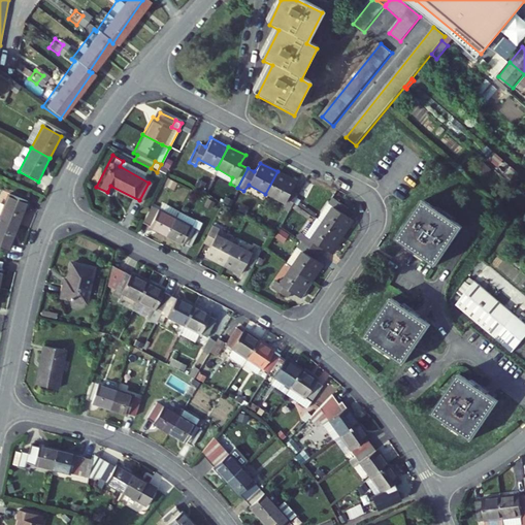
[(288,189),(292,179),(277,171),(265,194),(282,202),(277,208),(285,212),(295,194),(288,189)]
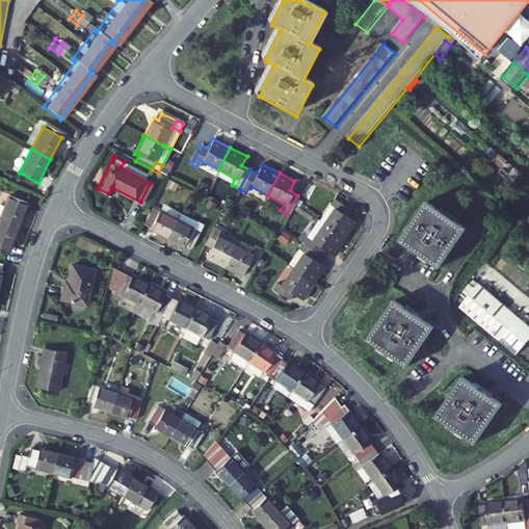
[(325,200),(332,204),(322,219),(343,234),(354,217),(344,210),(347,204),(331,192),(325,200)]
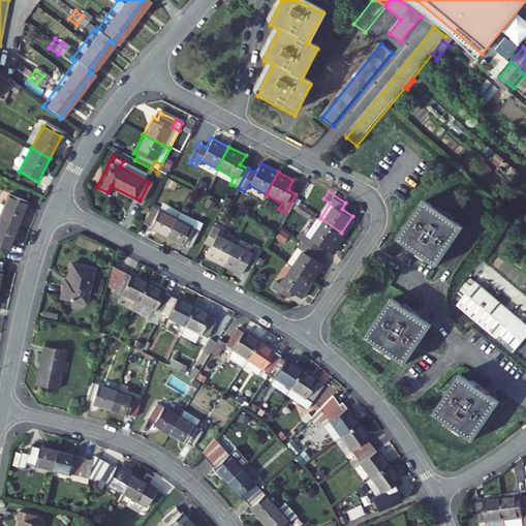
[(2,222),(21,228),(28,205),(9,198),(2,222)]
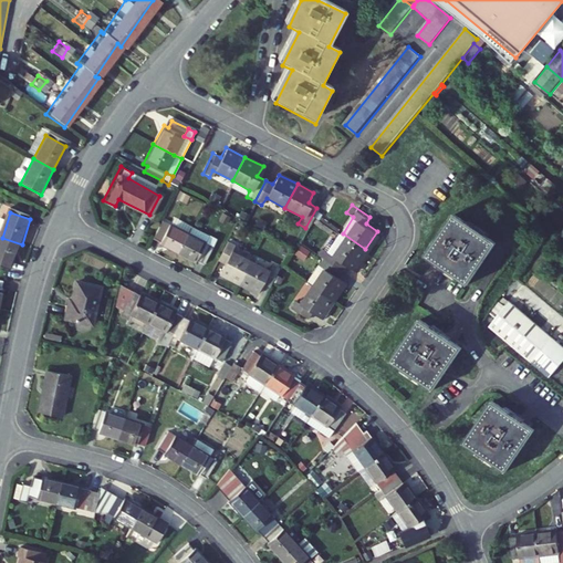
[(168,223),(160,219),(152,236),(158,239),(156,243),(175,253),(186,232),(189,225),(190,225),(173,216),(168,223)]
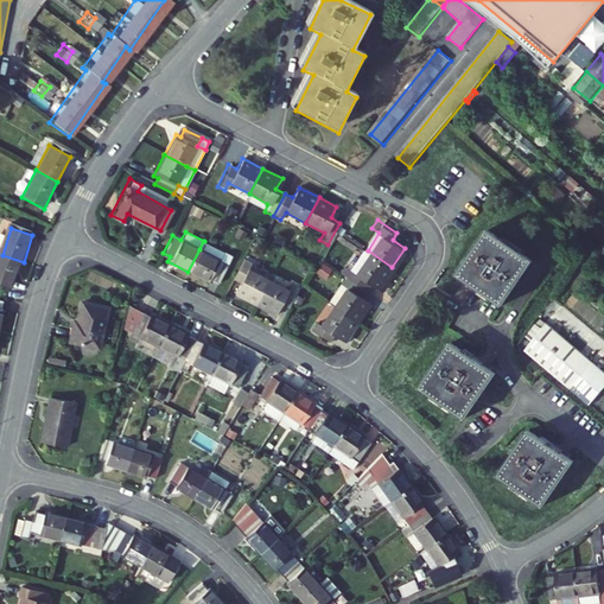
[(471,290),(506,311),(534,265),(489,236),(459,283),(471,290)]
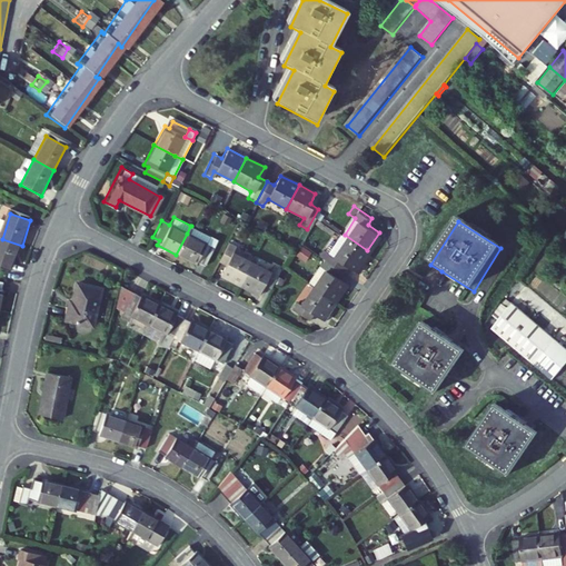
[(190,226),(187,234),(176,255),(194,262),(196,259),(201,262),(210,246),(205,242),(208,235),(190,226)]
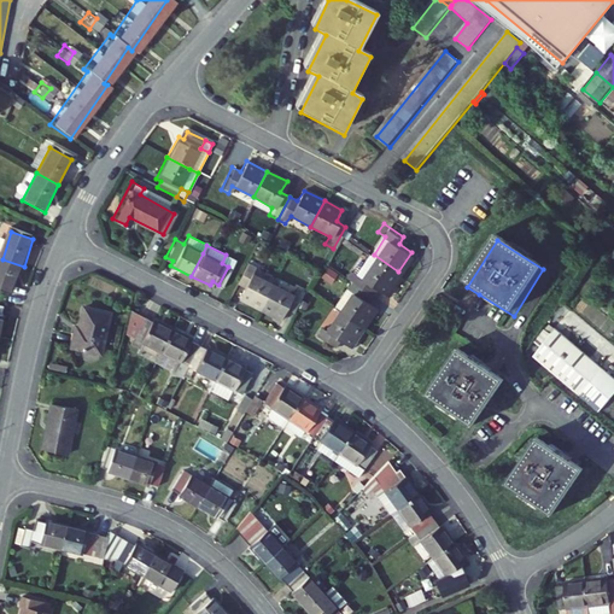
[(349,280),(369,293),(374,286),(385,294),(398,272),(374,255),(367,250),(352,272),(346,267),(341,275),(349,280)]
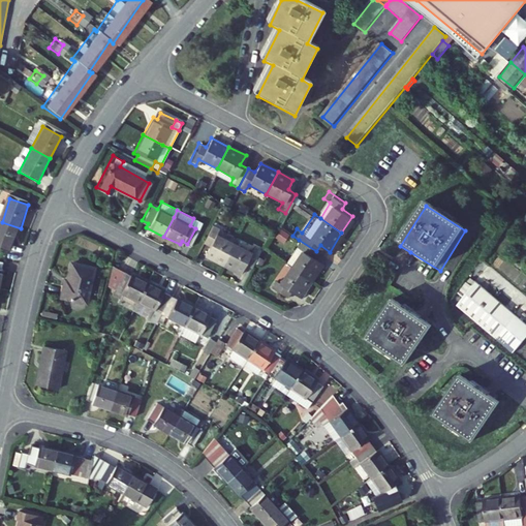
[(195,228),(199,222),(193,218),(190,225),(195,228)]
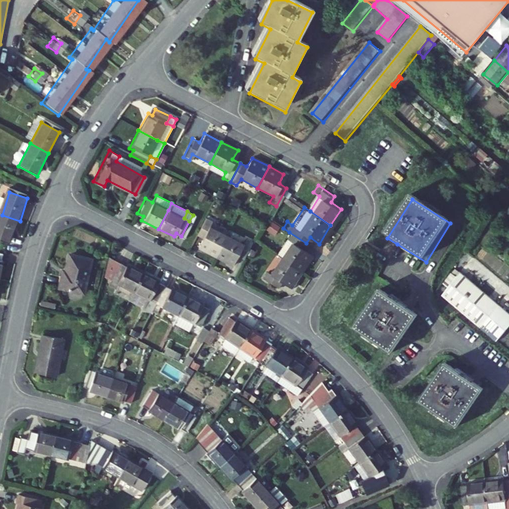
[(0,242),(13,246),(20,221),(2,215),(0,221),(0,242)]
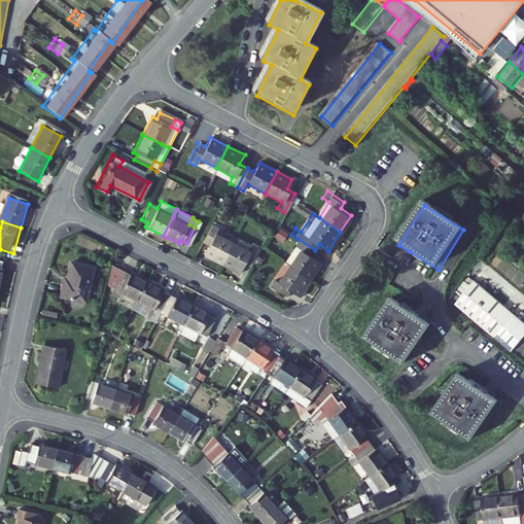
[(216,228),(210,224),(201,242),(206,245),(202,253),(219,262),(230,242),(213,233),(216,228)]
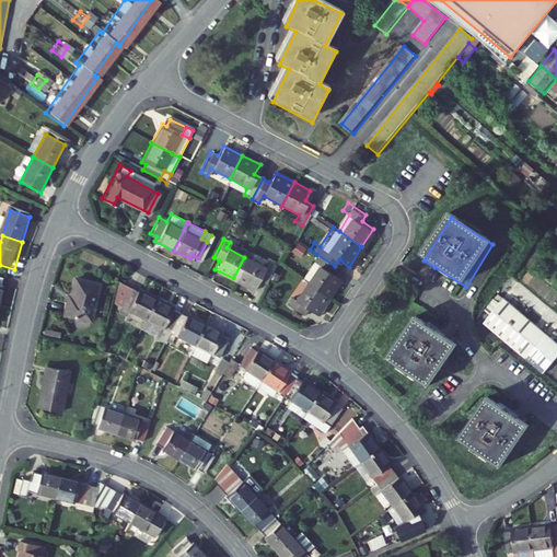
[(335,266),(316,254),(301,278),(309,282),(331,297),(340,280),(331,274),(335,266)]
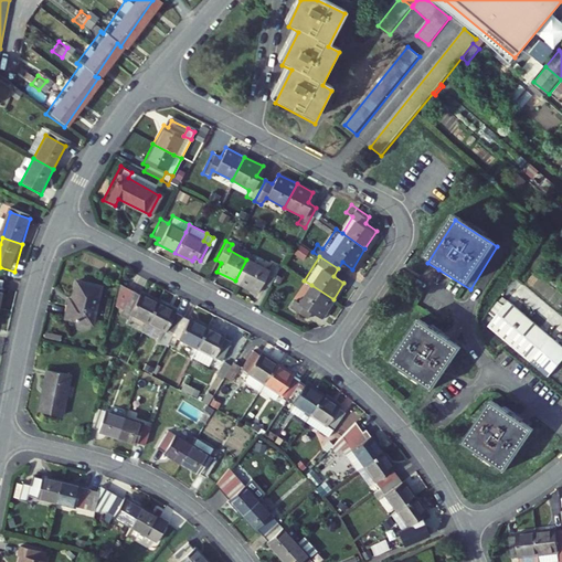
[(268,263),(265,268),(246,260),(235,281),(254,290),(258,282),(267,286),(276,267),(268,263)]
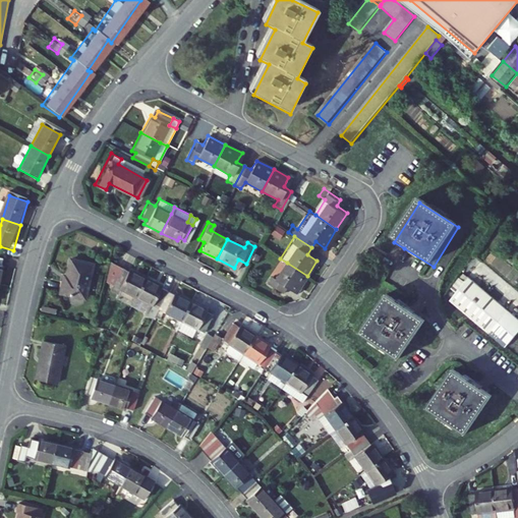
[(517,286),(484,257),(452,296),(491,329),(510,306),(517,312),(517,286)]
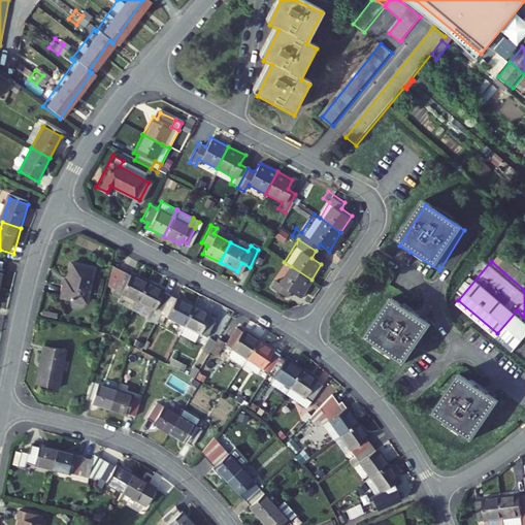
[(138,299),(150,277),(132,268),(130,272),(111,262),(106,283),(138,299)]
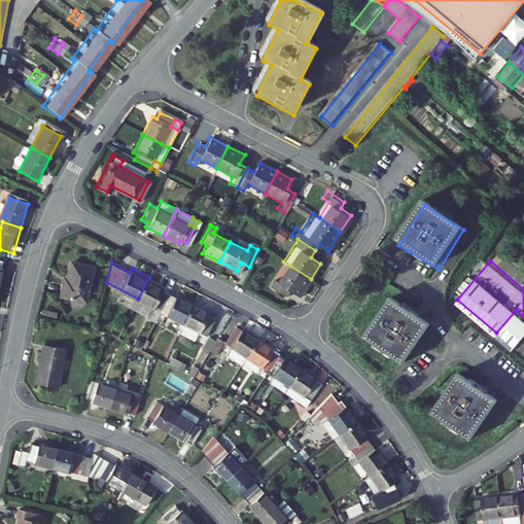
[(67,288),(62,287),(59,300),(84,305),(93,266),(72,263),(67,288)]
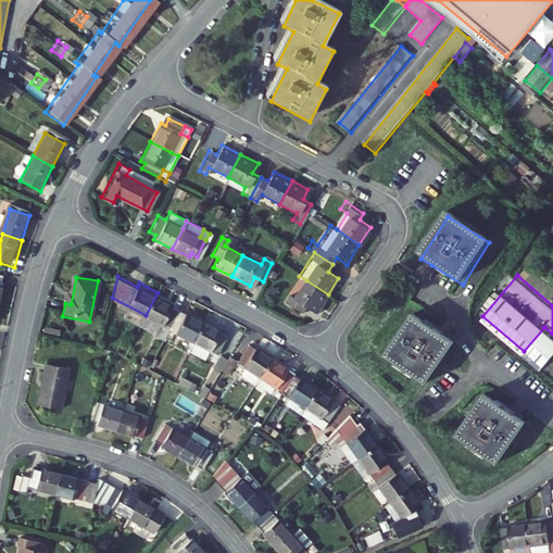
[(294,299),(288,294),(284,302),(303,314),(308,306),(317,313),(328,294),(306,280),(294,299)]
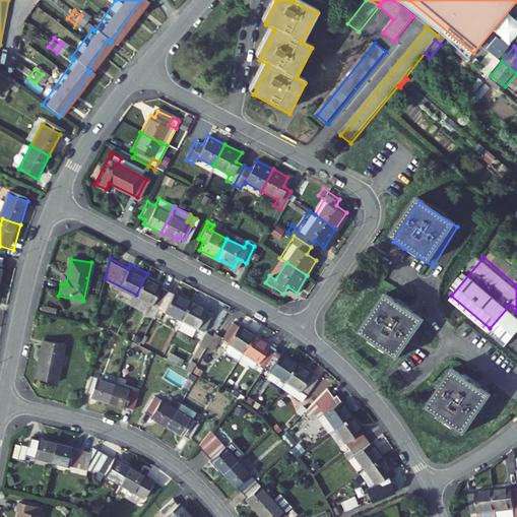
[(158,286),(162,281),(147,273),(136,295),(157,306),(166,289),(158,286)]
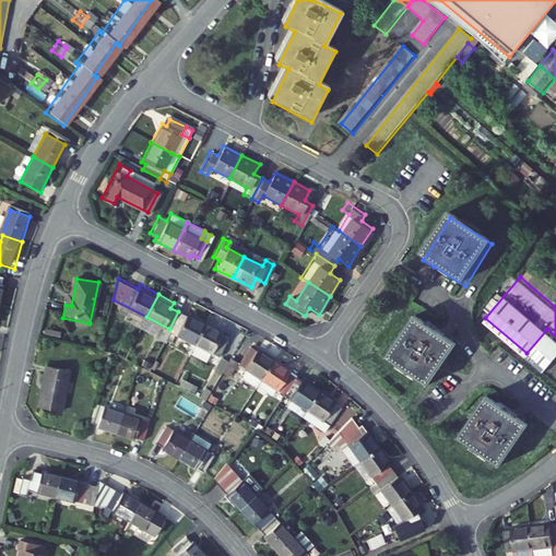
[(188,310),(185,316),(178,311),(169,329),(196,342),(206,320),(188,310)]
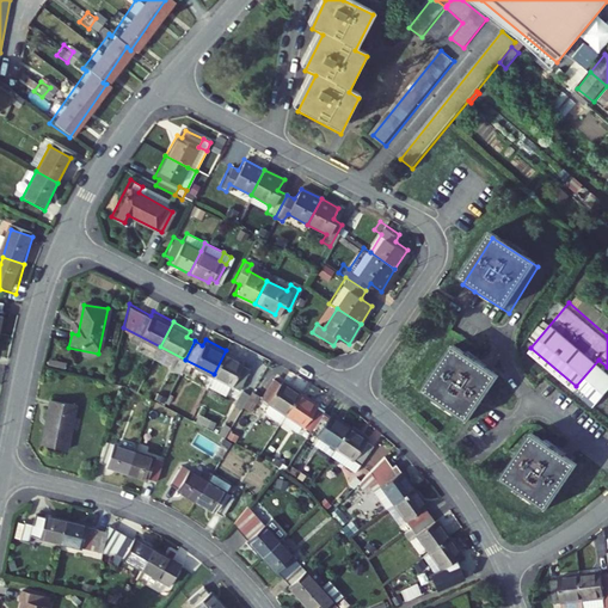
[(490,368),(449,343),(422,390),(467,416),(495,370),(490,368)]
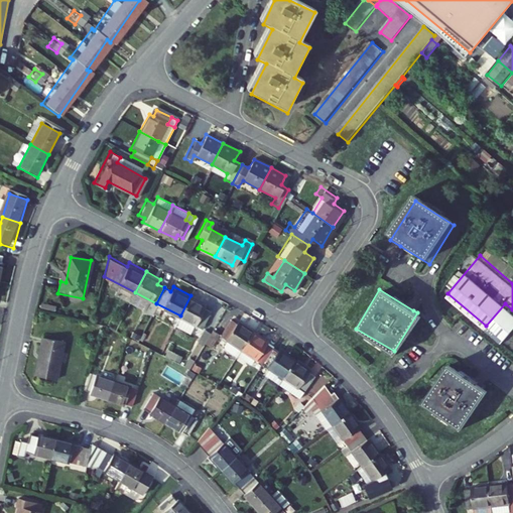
[(202,307),(204,303),(190,295),(180,315),(174,327),(190,335),(197,325),(201,327),(209,311),(202,307)]
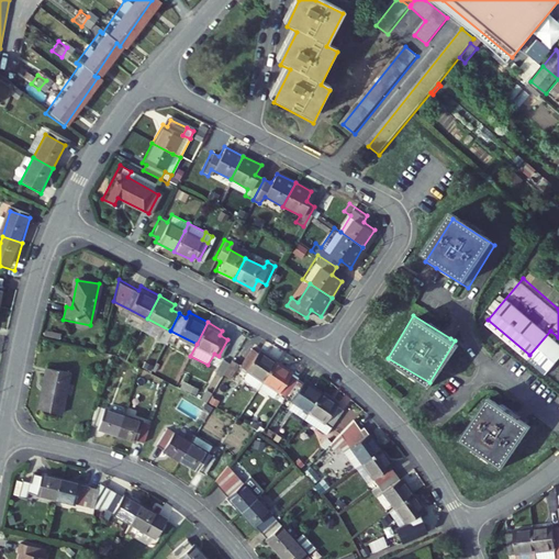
[(558,337),(550,331),(529,355),(550,370),(558,359),(558,337)]
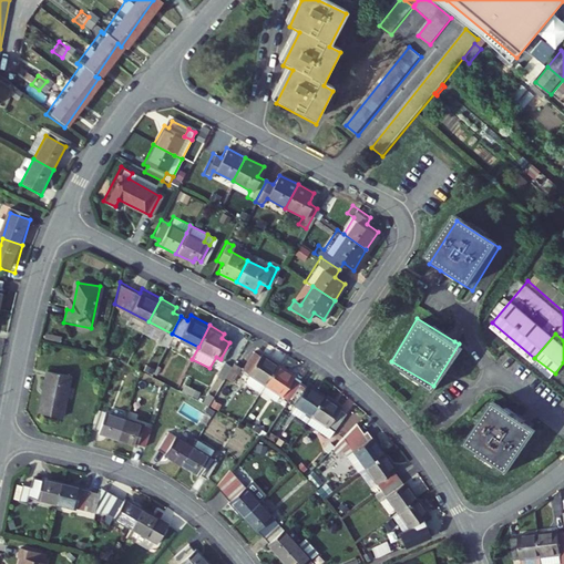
[(257,354),(249,348),(239,363),(266,380),(279,361),(260,349),(257,354)]
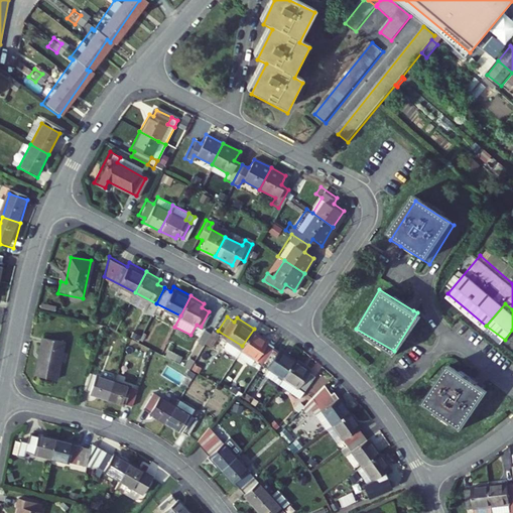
[(209,333),(200,328),(194,340),(202,345),(204,342),(209,333)]
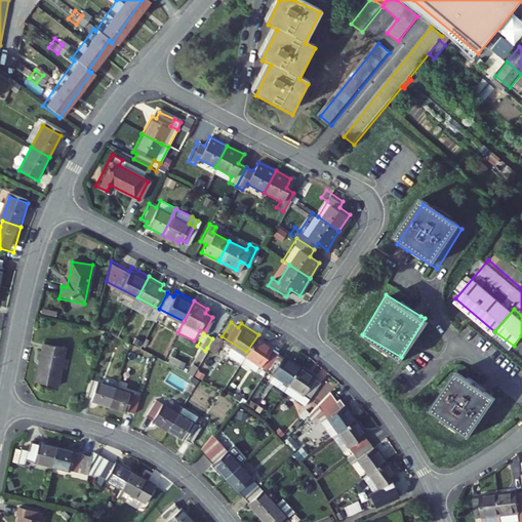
[(221,338),(214,334),(212,338),(207,348),(213,352),(221,338)]
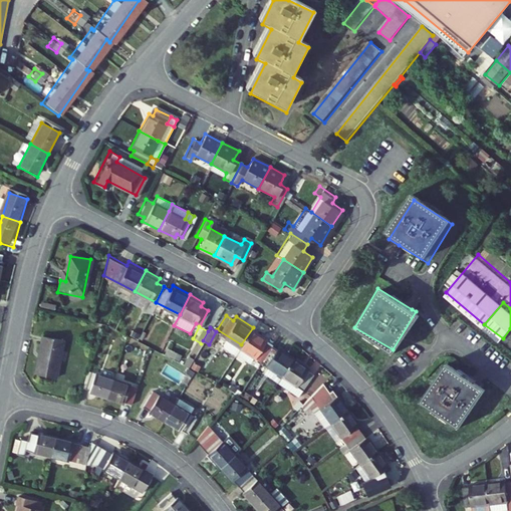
[(263,339),(266,335),(253,327),(241,344),(238,349),(251,357),(254,353),(260,358),(270,343),(263,339)]
